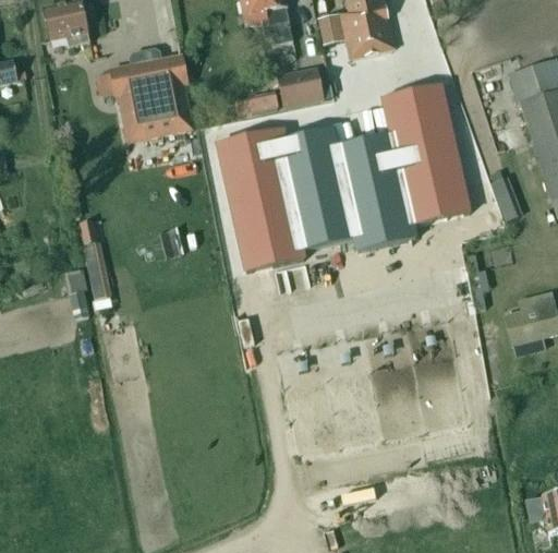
[(240,0),(245,26),(262,23),(266,46),(292,41),(283,0),(240,0)]
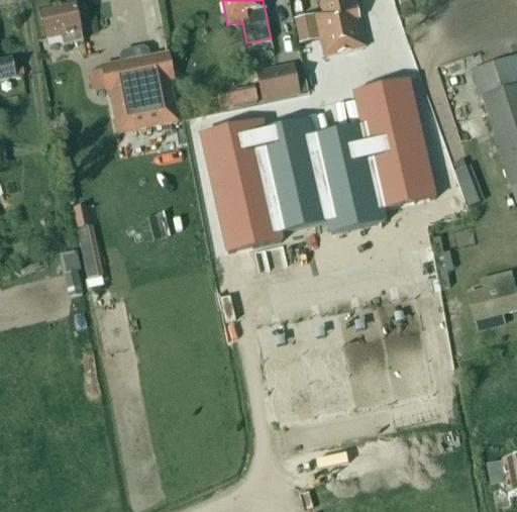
[(314,13),(296,17),(301,40),(319,36),(323,55),(366,45),(354,0),(319,0),(322,11),(314,13)]
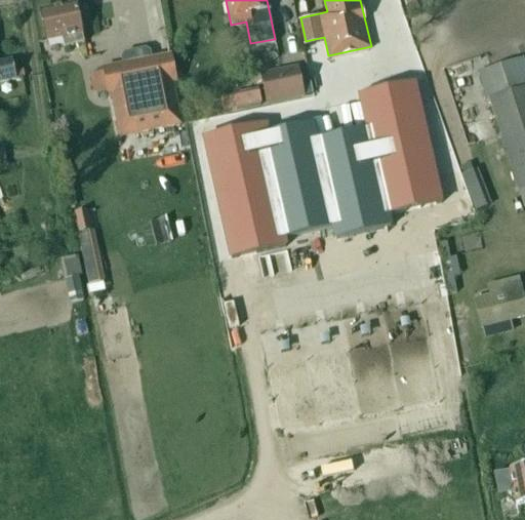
[(75,1),(40,9),(46,39),(62,36),(64,44),(84,40),(75,1)]
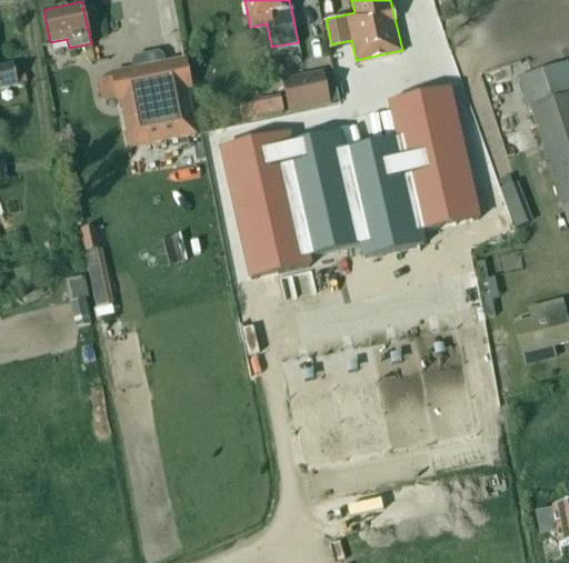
[(133,67),(111,72),(117,100),(119,100),(129,147),(199,132),(190,86),(185,57),(162,61),(161,54),(157,51),(135,56),(132,60),(133,67)]
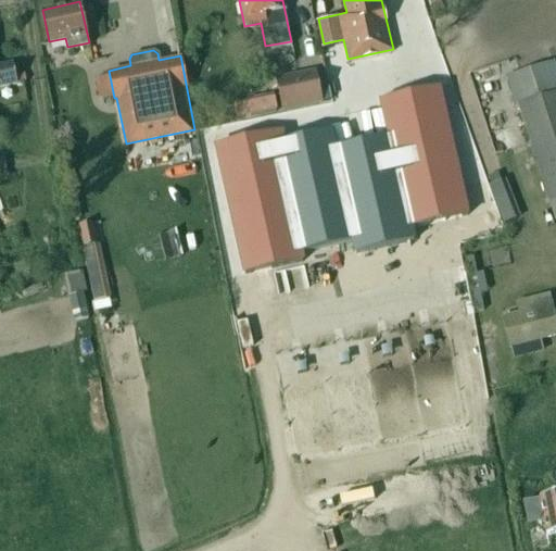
[(555,67),(553,59),(505,75),(515,105),(518,105),(554,216),(555,215),(555,67)]
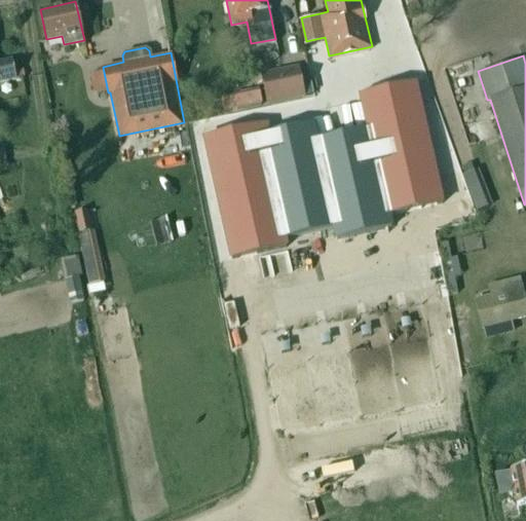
[(0,79),(14,76),(10,57),(0,59),(0,79)]
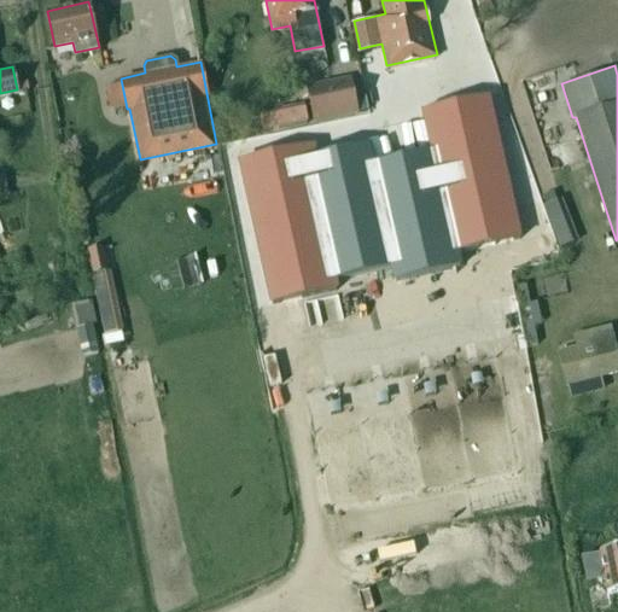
[(359,110),(351,74),(307,83),(314,120),(359,110)]
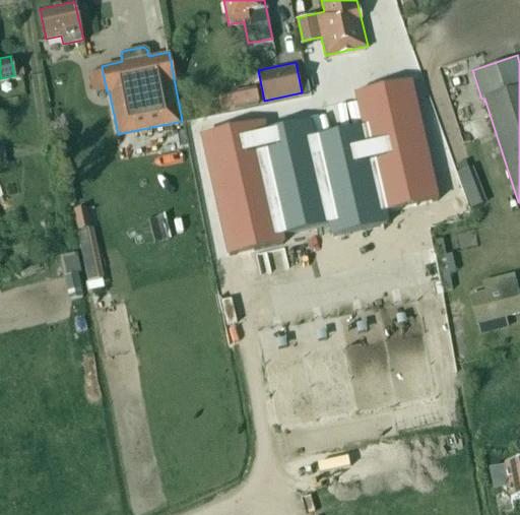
[(255,123),(202,135),(230,254),(282,242),(280,234),(330,222),(333,235),(386,222),(383,210),(435,199),(408,81),(354,93),(363,127),(313,138),(309,121),(257,133),(255,123)]
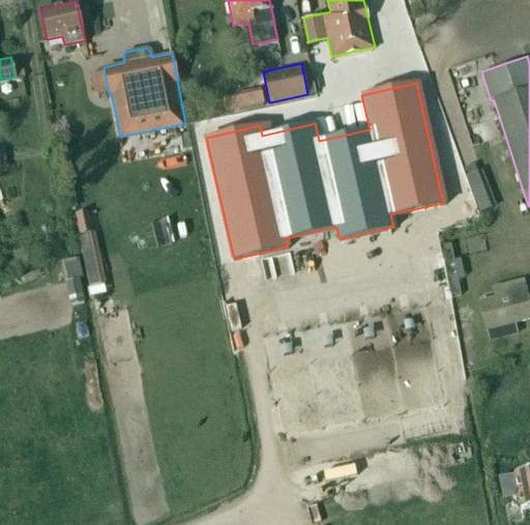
[(261,88),(225,95),(227,110),(238,108),(263,103),(264,103),(261,88)]
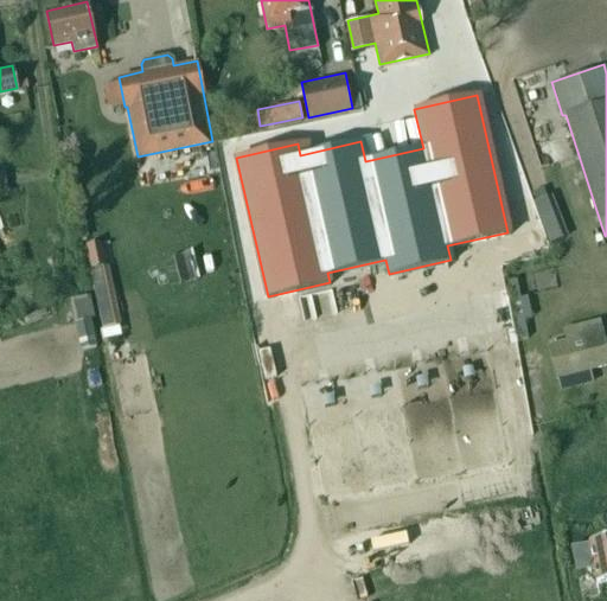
[(542,185),(531,190),(535,200),(547,196),(542,185)]
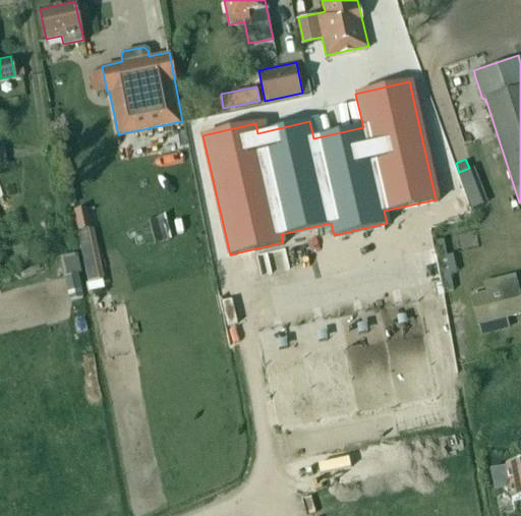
[(78,229),(76,229),(88,280),(103,276),(87,206),(74,209),(78,229)]
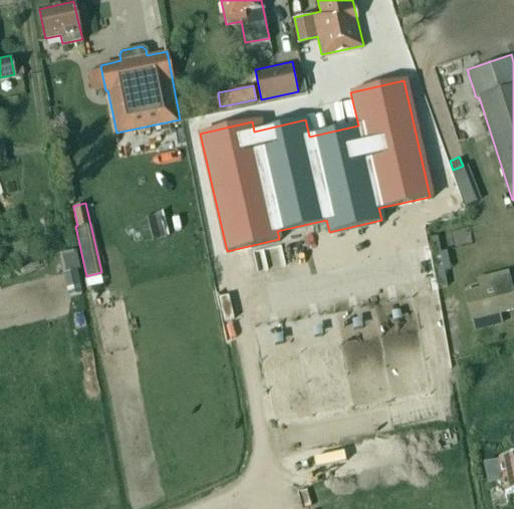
[(66,269),(79,266),(76,251),(62,254),(66,269)]
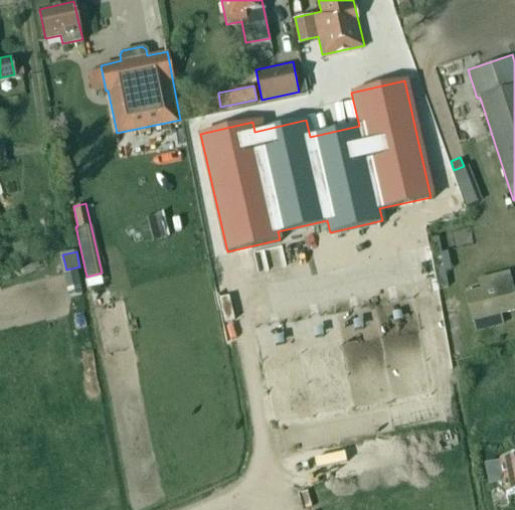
[(477,277),(480,288),(465,292),(472,319),(514,307),(514,296),(508,269),(477,277)]
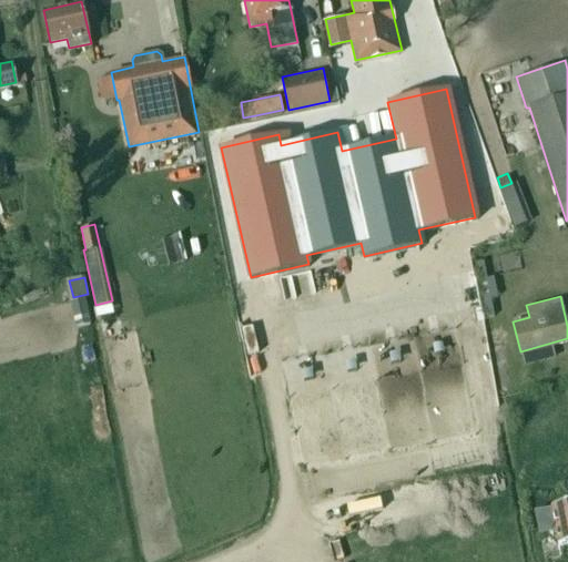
[(567,501),(550,504),(551,507),(534,510),(538,533),(556,530),(558,543),(567,541),(567,501)]
